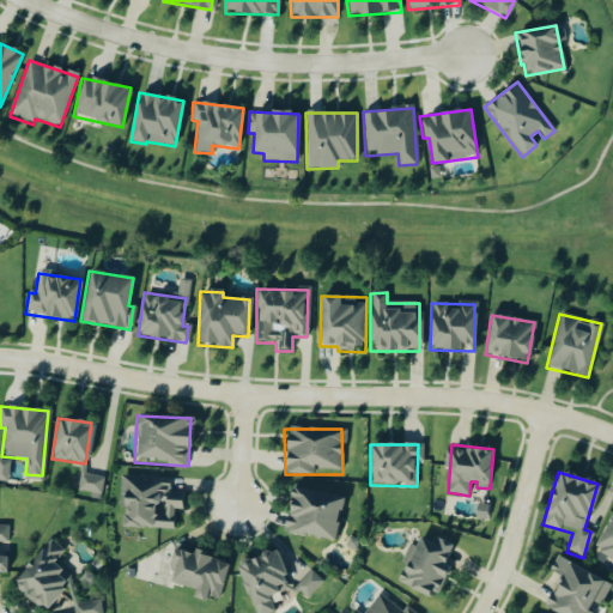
[(101,478),(78,475),(76,495),(99,496),(101,478)]
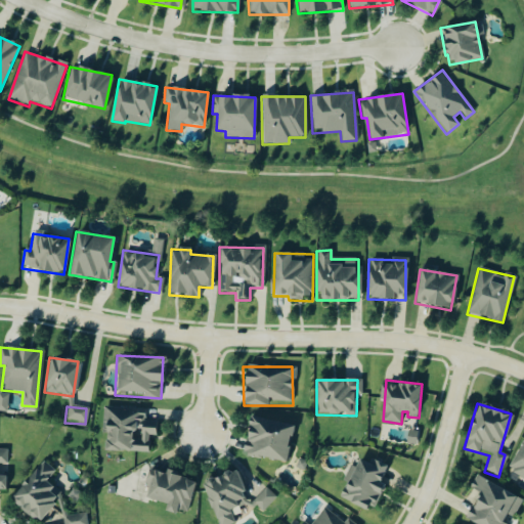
[(100,434),(104,434),(103,451),(150,453),(151,422),(143,422),(144,409),(101,407),(100,434)]
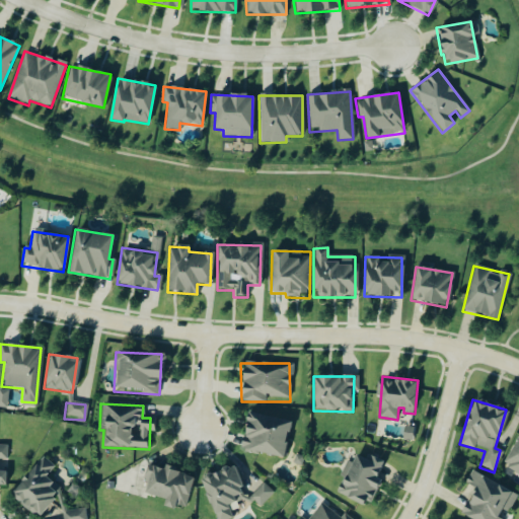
[(289,421),(246,414),(239,451),(282,459),(289,421)]
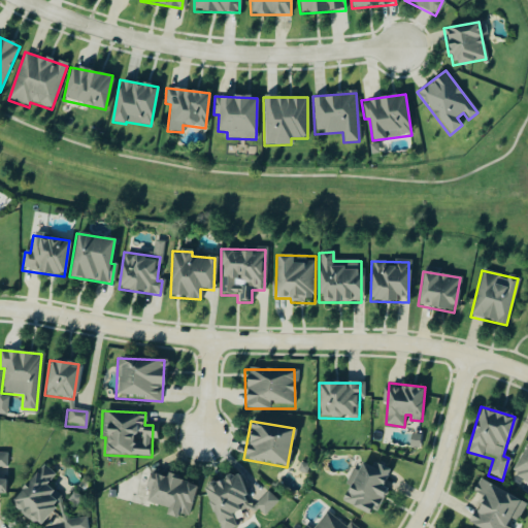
[(527,438),(509,476),(527,485),(527,438)]
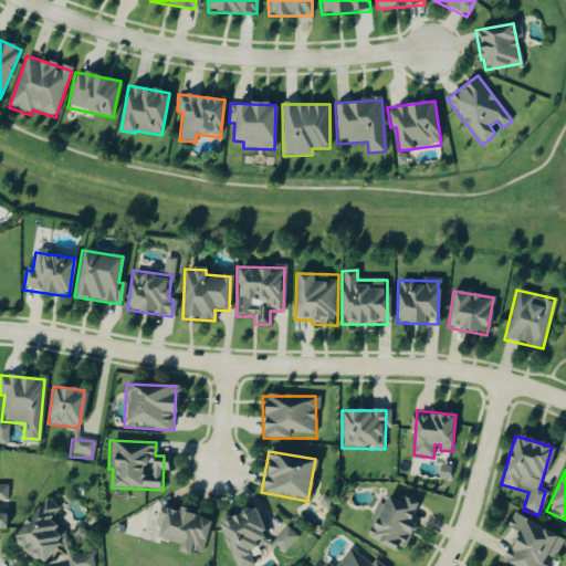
[(400,554),(419,505),(386,492),(367,540),(400,554)]
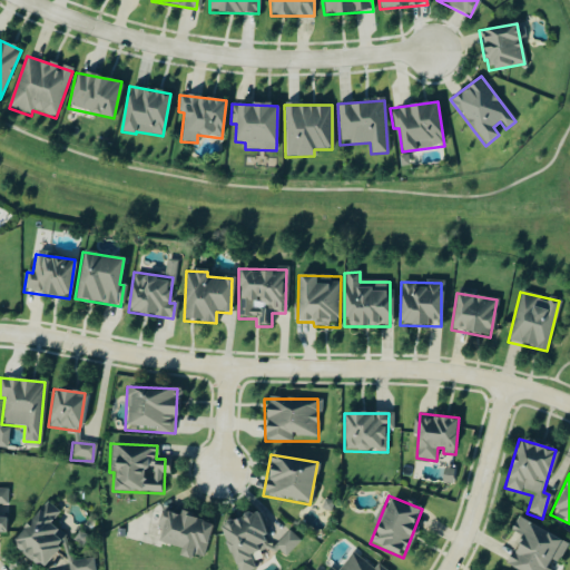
[(65,541),(48,524),(58,514),(47,503),(9,541),(38,569),(65,541)]
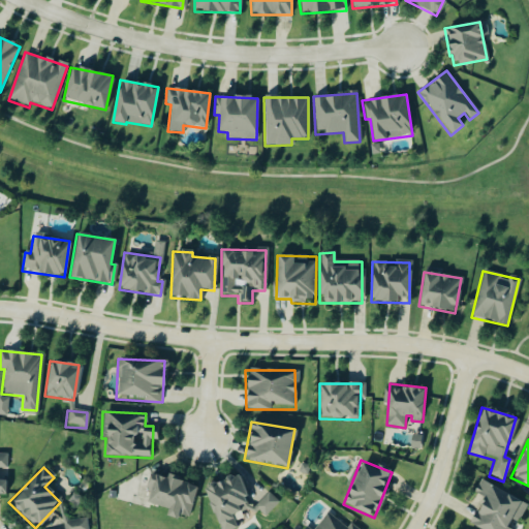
[(168,508),(166,516),(187,520),(195,485),(149,475),(143,503),(168,508)]
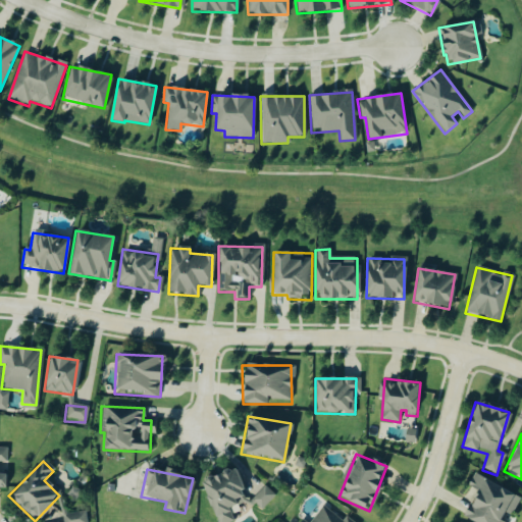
[(233,470),(201,481),(215,521),(232,521),(227,508),(245,502),(233,470)]
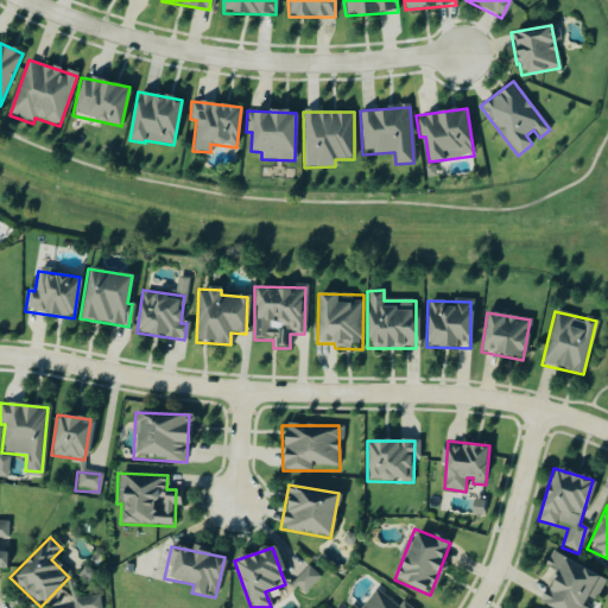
[(587,607),(602,581),(551,553),(544,567),(555,571),(538,603),(546,607),(587,607)]
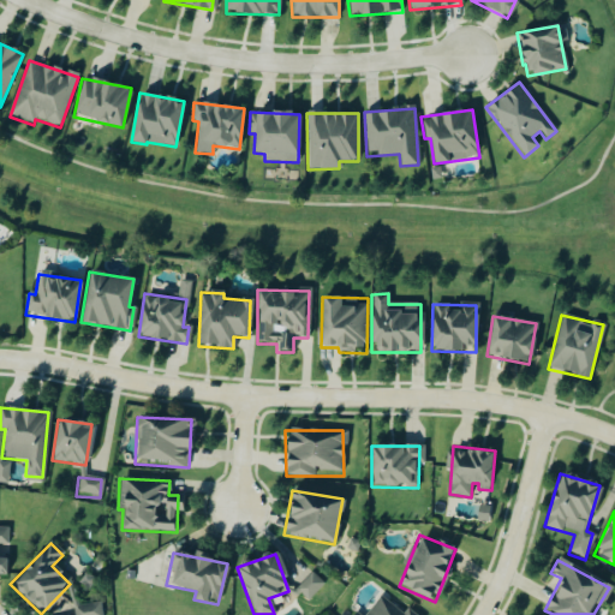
[(320,584),(308,574),(294,591),(306,601),(320,584)]
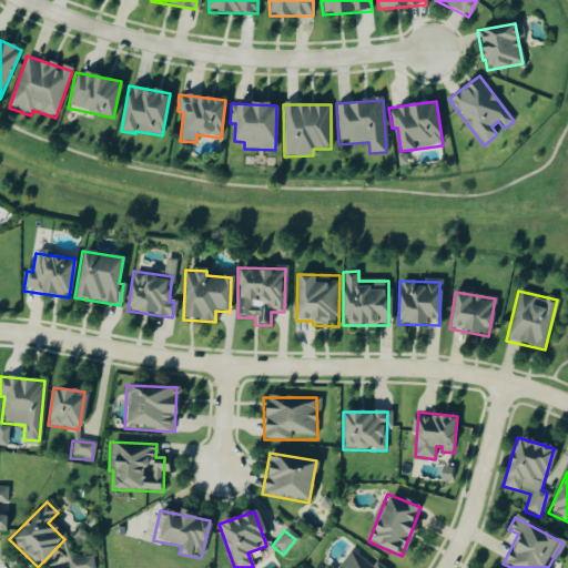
[(379,567),(351,548),(337,567),(379,567)]
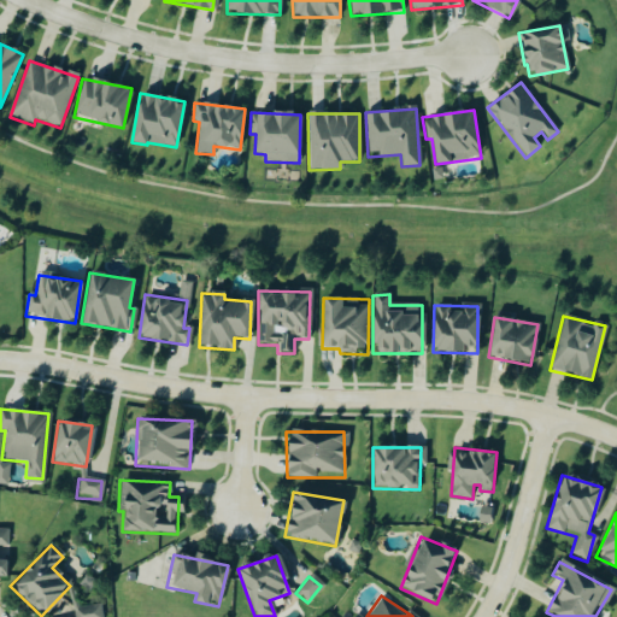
[(72,616),(100,616),(99,605),(72,610),(72,616)]
